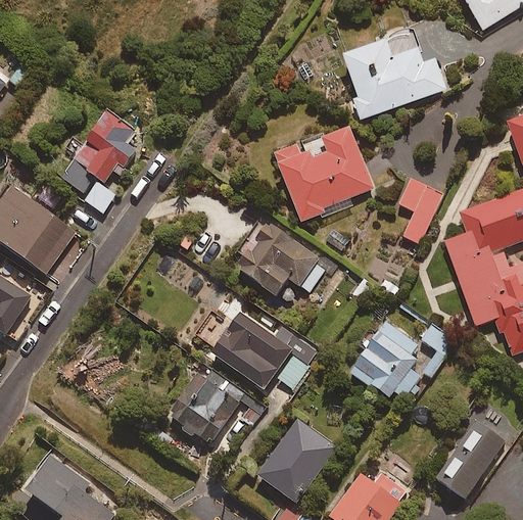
[(463,0),(481,30),(522,4),(522,0),(463,0)]
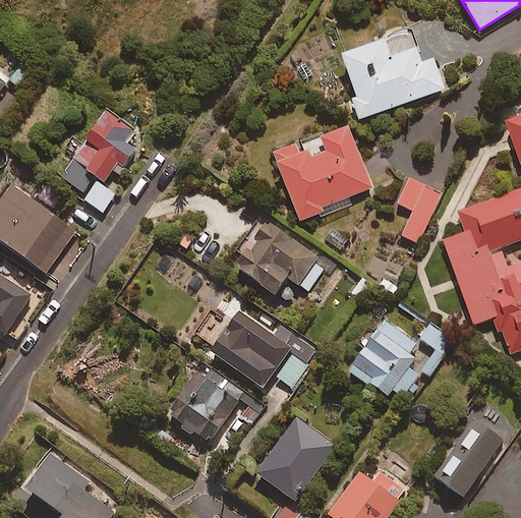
[(423,62),(412,32),(341,56),(355,97),(348,99),(355,119),(444,89),(433,59),(423,62)]
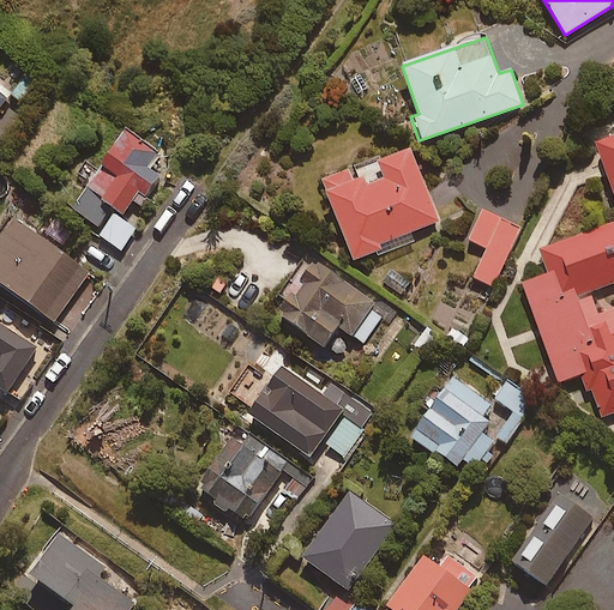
[(43,80),(29,70),(13,92),(28,103),(43,80)]
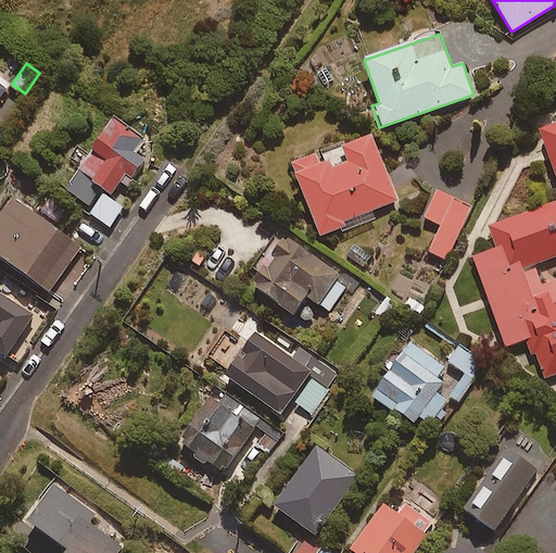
[(0,96),(9,86),(0,78),(0,96)]
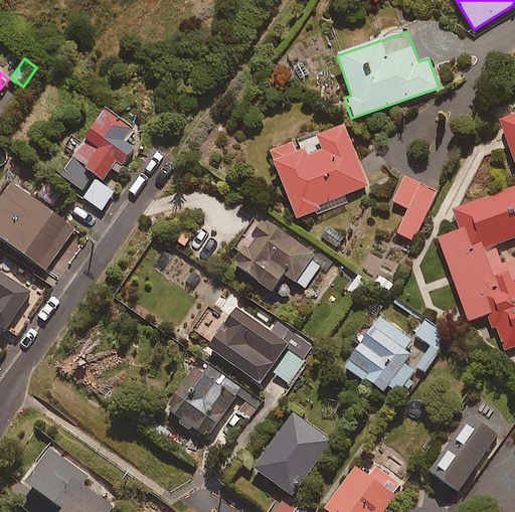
[(83,140),(77,135),(68,149),(74,153),(60,176),(81,190),(92,173),(103,180),(111,167),(117,170),(133,146),(125,141),(133,128),(104,109),(83,140)]
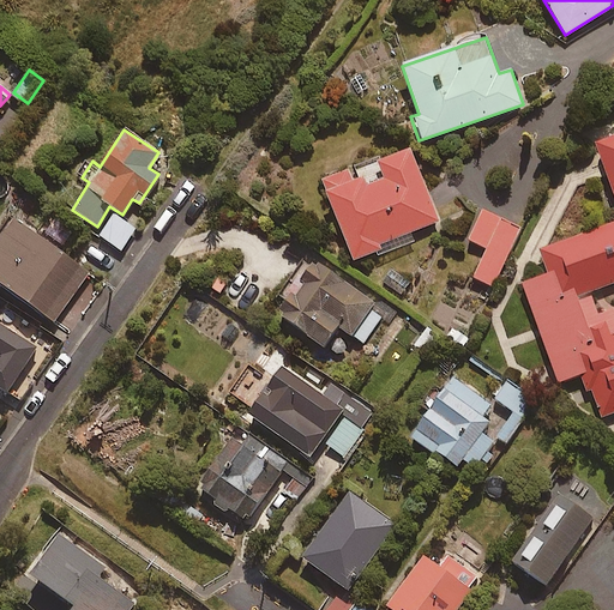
[(613,186),(613,219),(547,246),(555,269),(525,281),(558,366),(613,344),(613,339),(595,289),(613,281),(613,350),(602,355),(613,387),(613,134),(597,142),(613,186)]
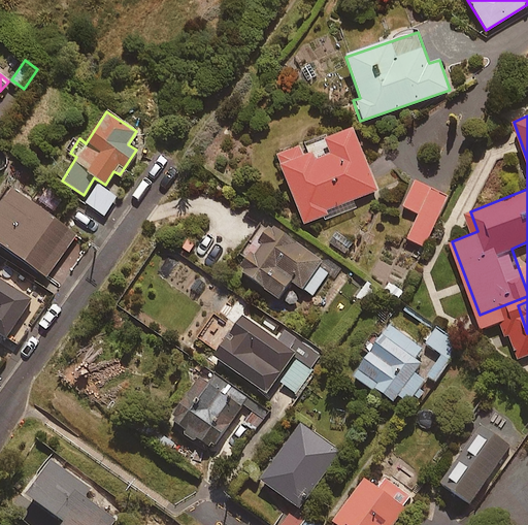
[(376,189),(352,127),(302,148),(301,143),(274,155),(304,226),(341,210),(338,205),(376,189)]
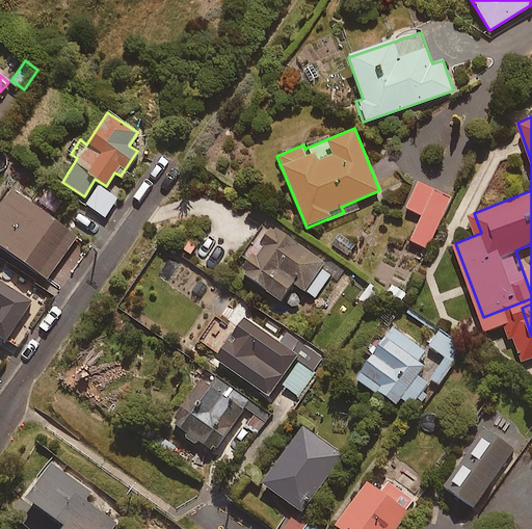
[(451,195),(417,180),(405,207),(421,214),(409,239),(427,247),(451,195)]
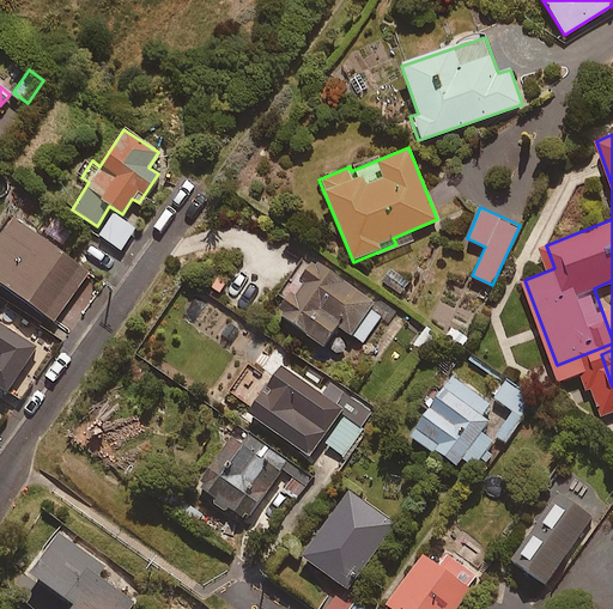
[(135,227),(113,213),(98,235),(121,249),(135,227)]
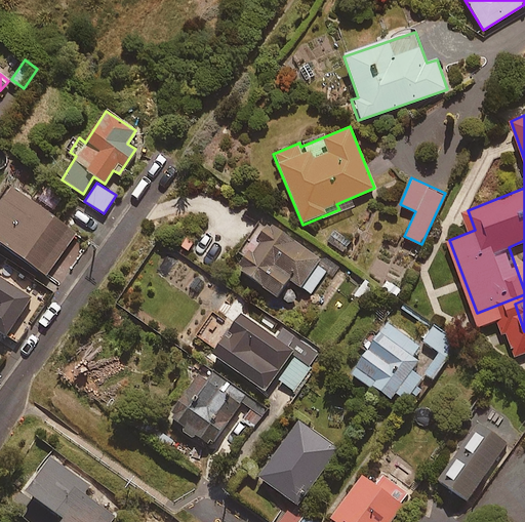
[(78,232),(14,187),(0,206),(0,238),(48,273),(78,232)]
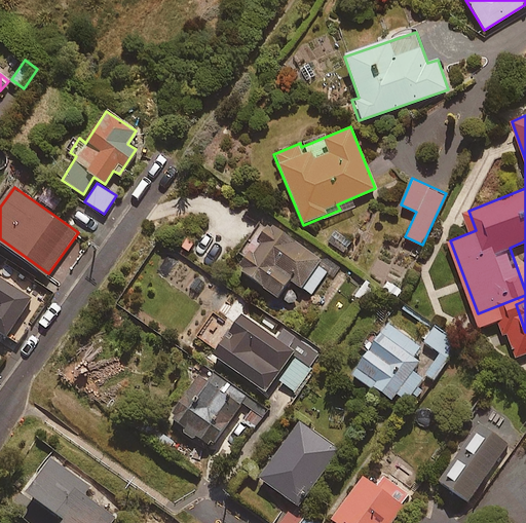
[(329,267),(264,223),(233,268),(276,298),(289,278),(310,294),(329,267)]
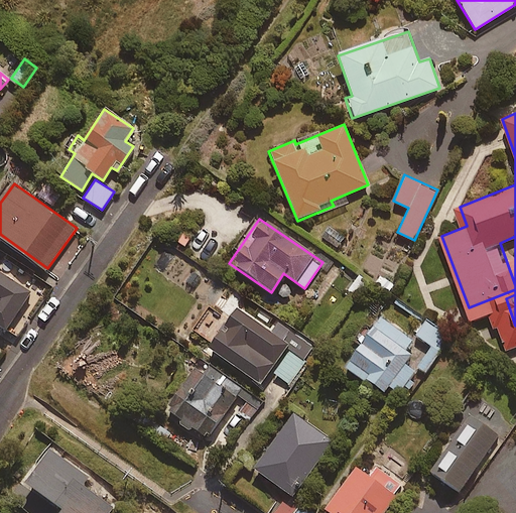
[(329,223),(320,236),(340,248),(348,235),(329,223)]
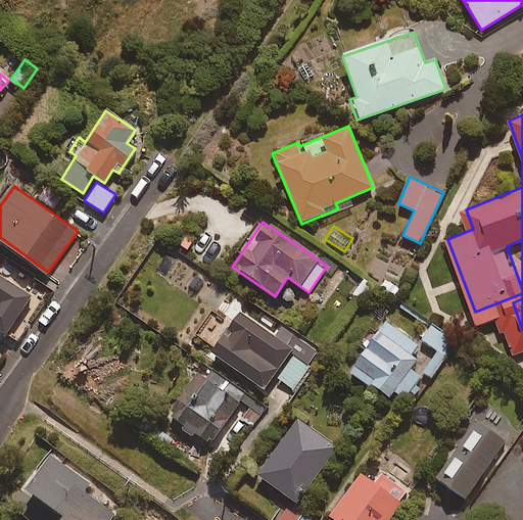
[(33,294),(0,273),(0,328),(15,338),(28,319),(20,315),(33,294)]
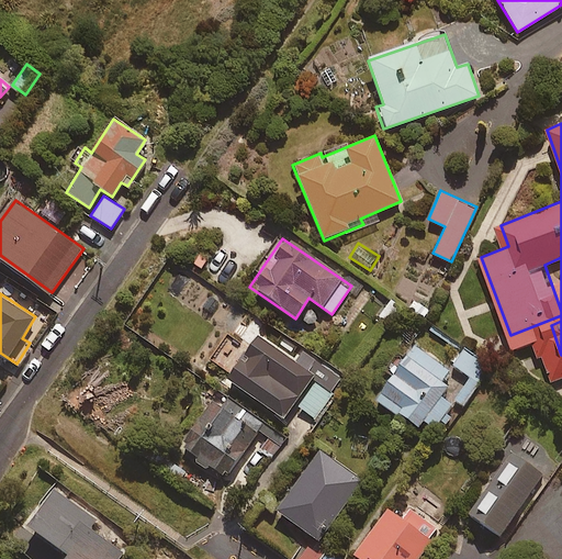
[(225,380),(283,418),(311,378),(332,391),(341,376),(303,348),(295,360),(257,334),(225,380)]
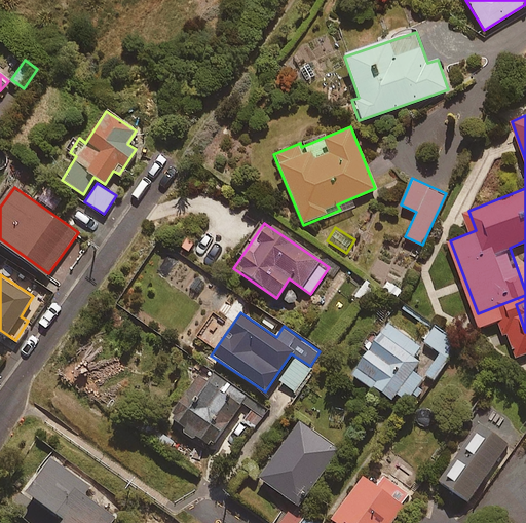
[(420,345),(386,322),(350,374),(390,401),(396,393),(406,401),(421,377),(412,371),(418,361),(412,357),(420,345)]
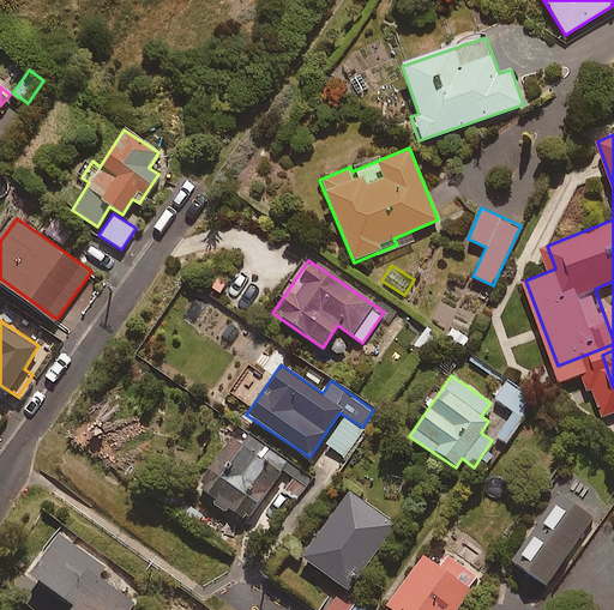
[(513,411),(497,435),(507,444),(539,399),(509,378),(494,398),(513,411)]
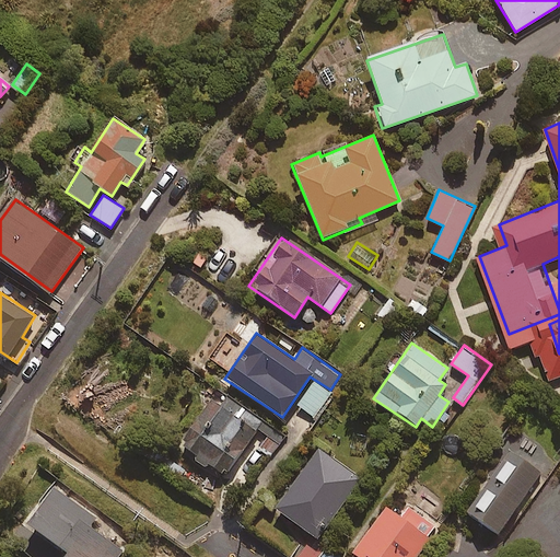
[(286,432),(219,385),(177,445),(222,477),(249,439),(271,453),(286,432)]
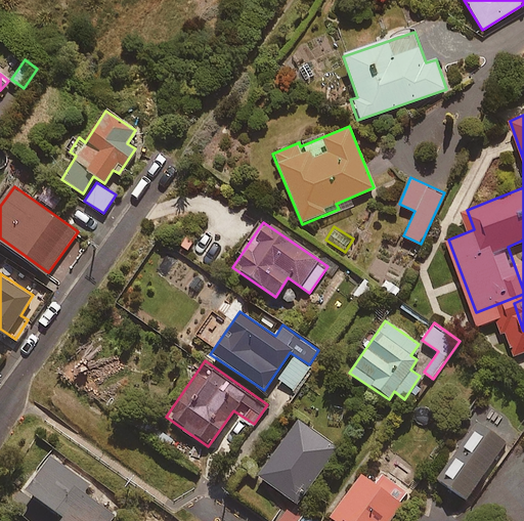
[(338,448),(298,420),(257,476),(297,505),(338,448)]
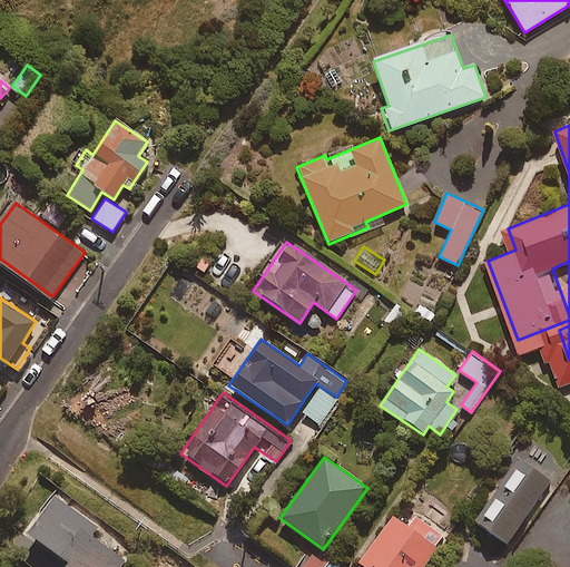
[(549,482),(518,460),(473,521),(505,545),(549,482)]
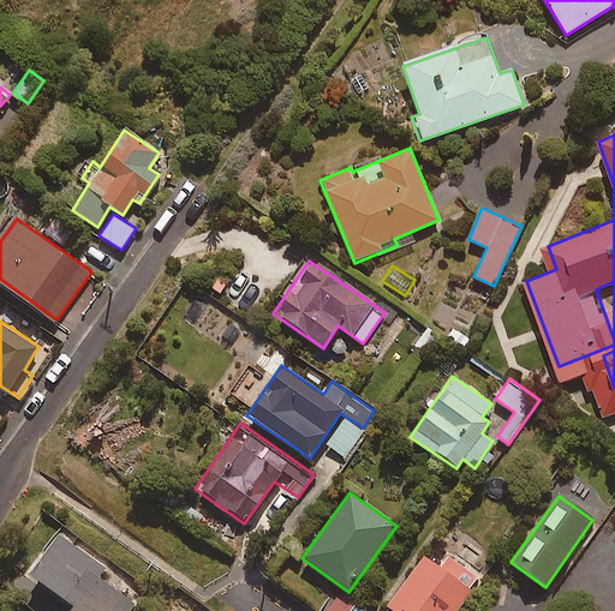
[(107,565),(64,534),(35,576),(78,607),(75,610),(130,610),(137,603),(100,576),(107,565)]
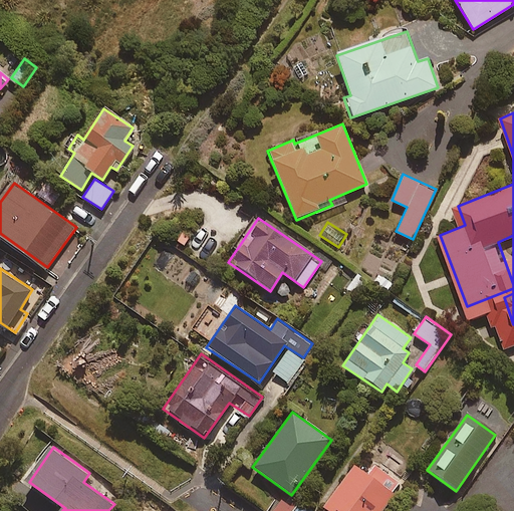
[(379,510),(404,477),(378,459),(367,475),(353,465),(323,508),(326,510),(379,510)]
